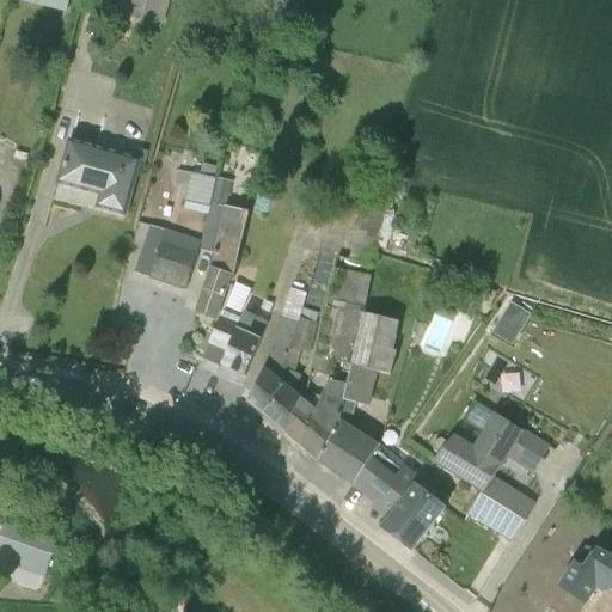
[(10,0),(66,13),(68,0),(10,0)]
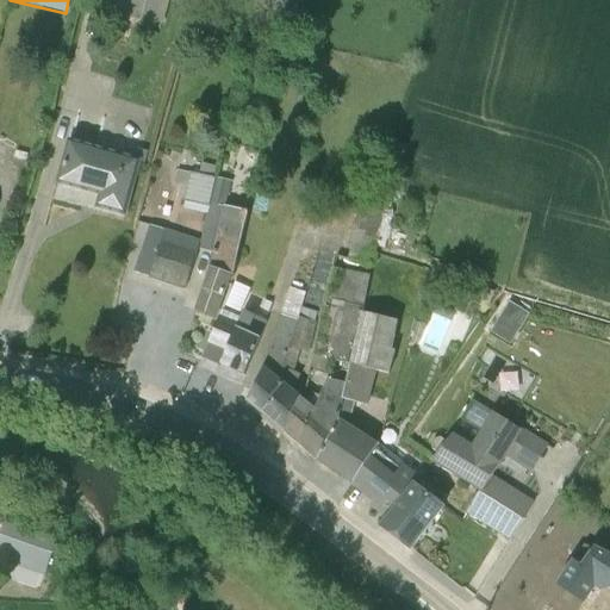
[(110,0),(107,12),(162,26),(169,0),(110,0)]
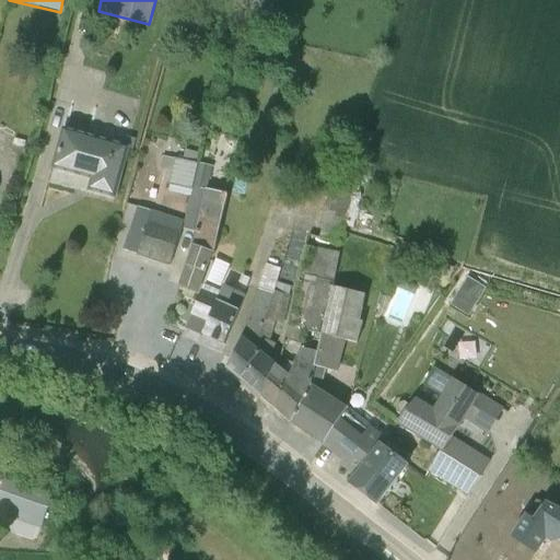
[(129,147),(61,128),(50,168),(89,178),(86,191),(115,199),(129,147)]
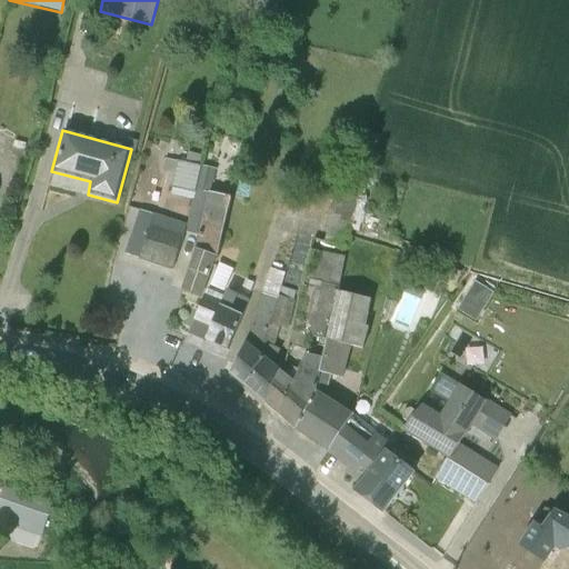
[(193,199),(201,166),(203,157),(187,152),(185,162),(177,160),(177,161),(165,159),(161,171),(173,175),(171,187),(172,187),(171,195),(193,199)]
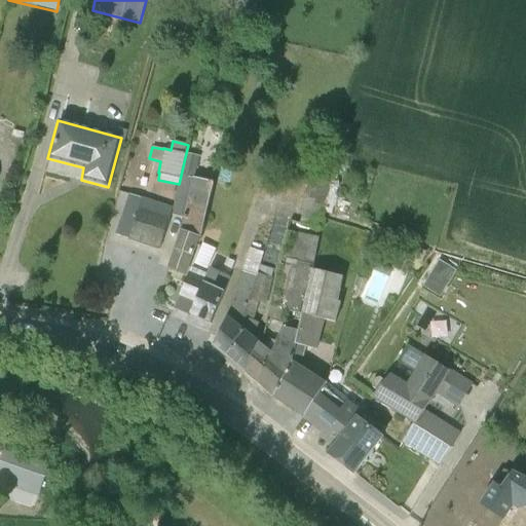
[(200,237),(214,182),(194,178),(199,157),(187,154),(186,153),(179,184),(175,208),(173,216),(183,218),(181,233),(167,268),(185,274),(189,265),(200,237)]
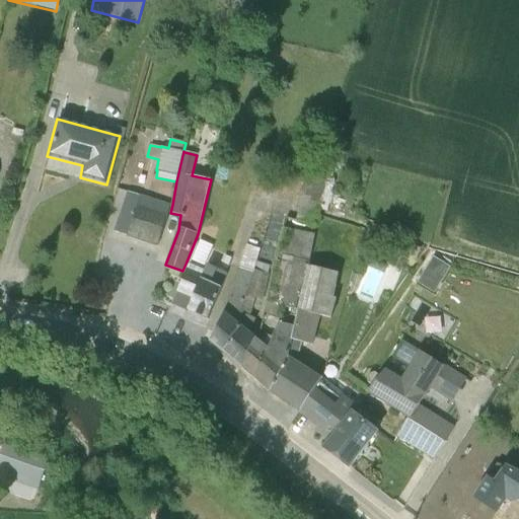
[(305,172),(295,220),(316,225),(318,214),(326,177),(305,172)]
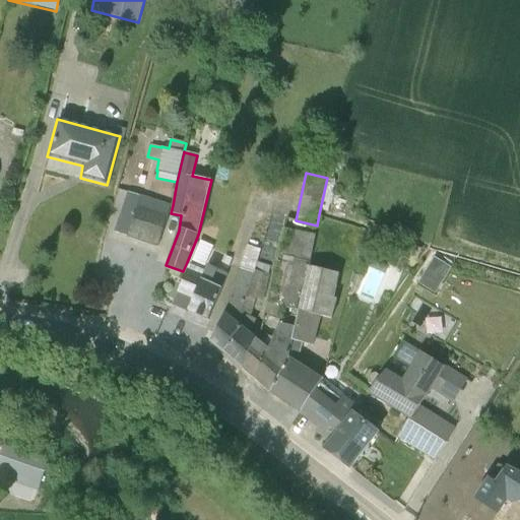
[(169,212),(171,205),(127,191),(115,233),(156,246),(169,212)]
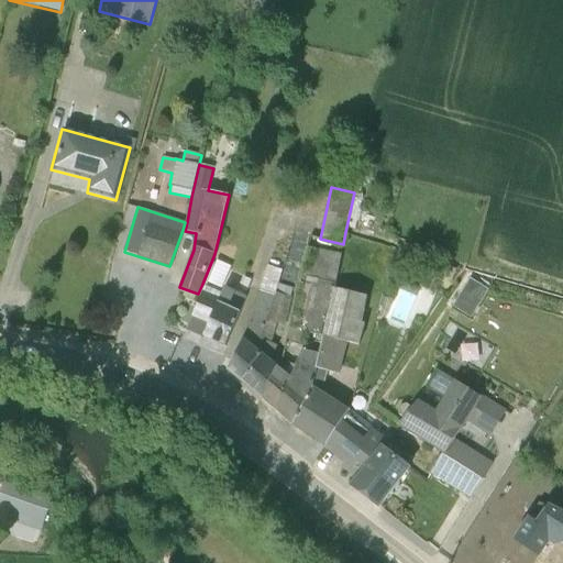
[(323,335),(334,288),(341,255),(308,247),(286,344),(306,348),(310,334),(323,335)]
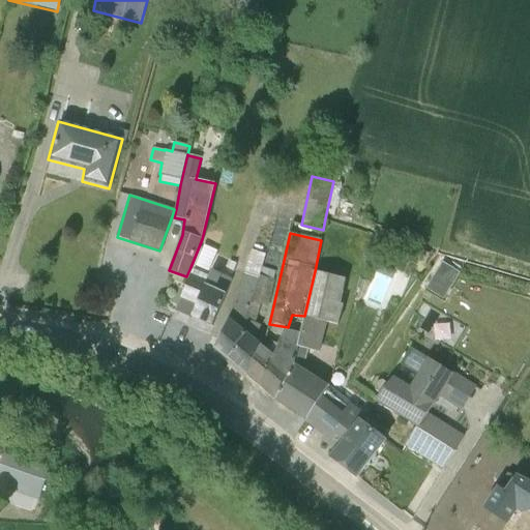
[(418,249),(411,265),(422,270),(430,255),(418,249)]
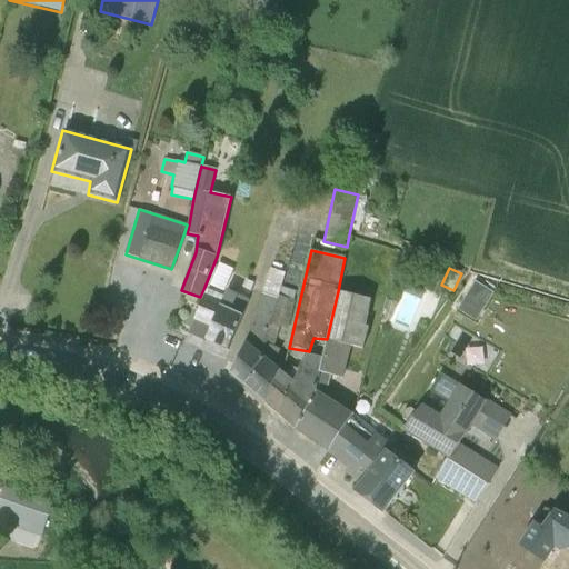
[(241,343),(230,373),(247,388),(265,357),(259,352),(281,286),(286,275),(270,269),(241,343)]
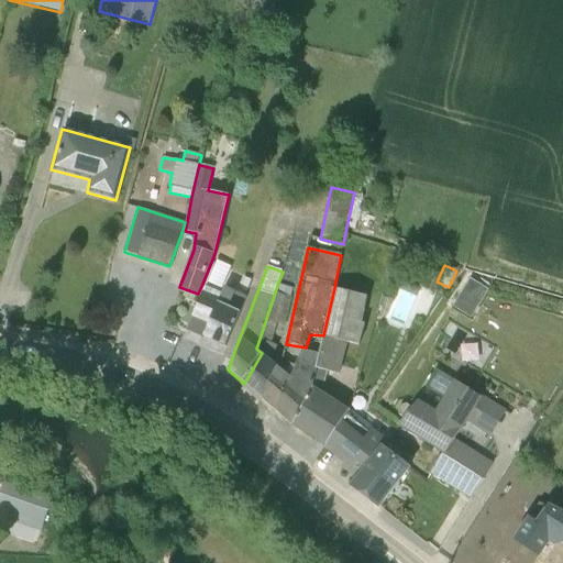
[(392,267),(384,285),(417,298),(423,280),(392,267)]
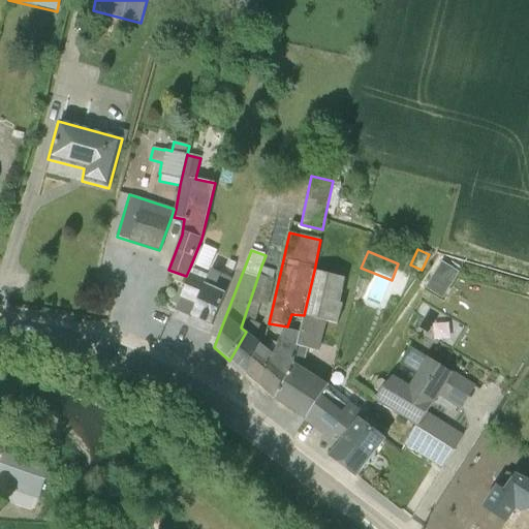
[(442,262),(426,287),(443,299),(459,274),(442,262)]
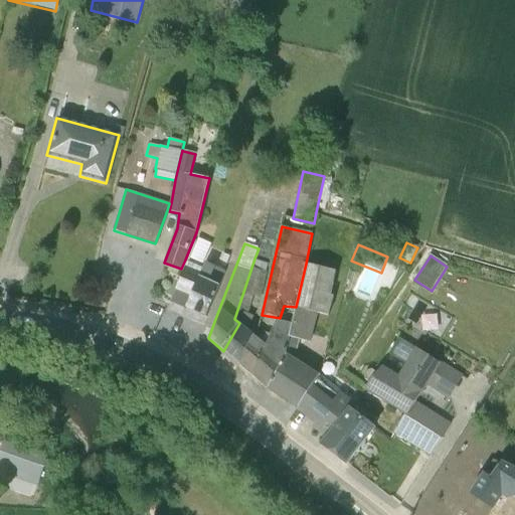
[(254,336),(246,330),(253,316),(247,314),(253,295),(261,297),(267,272),(265,271),(268,263),(254,259),(234,319),(239,323),(223,351),(240,364),(254,336)]
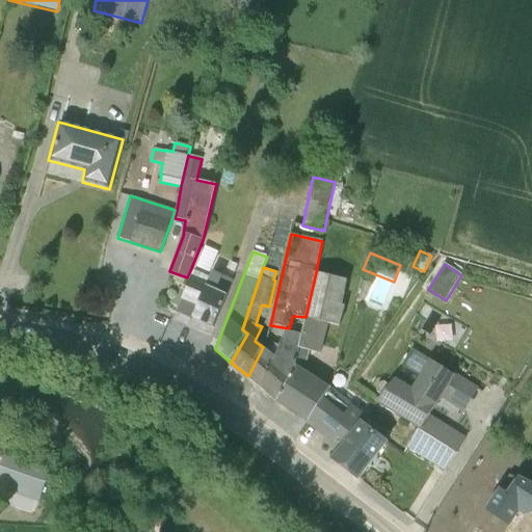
[(178,306),(176,312),(190,318),(212,328),(233,281),(212,271),(210,276),(193,270),(178,306)]
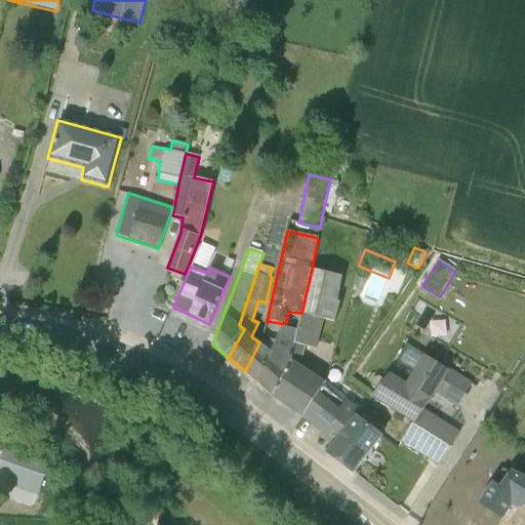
[(312,269),(301,313),(301,315),(323,320),(335,323),(339,303),(337,301),(342,276),(312,269)]
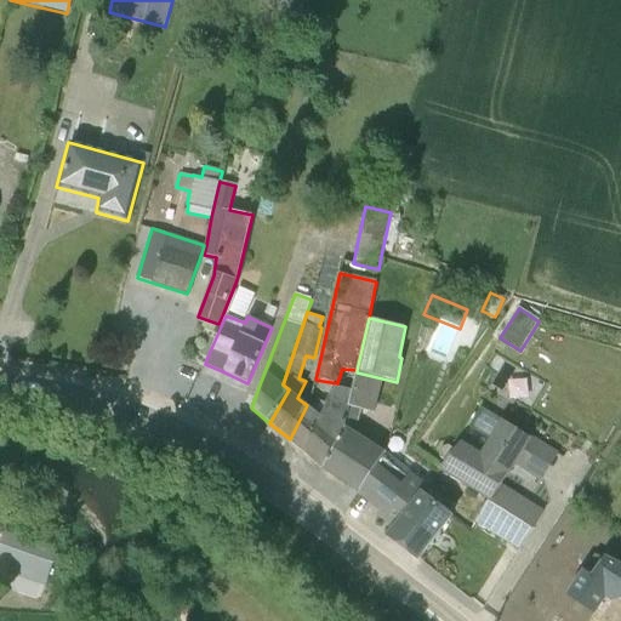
[(323,468),(359,493),(382,460),(387,454),(354,433),(360,411),(374,415),(382,379),(357,372),(352,392),(346,429),(323,468)]
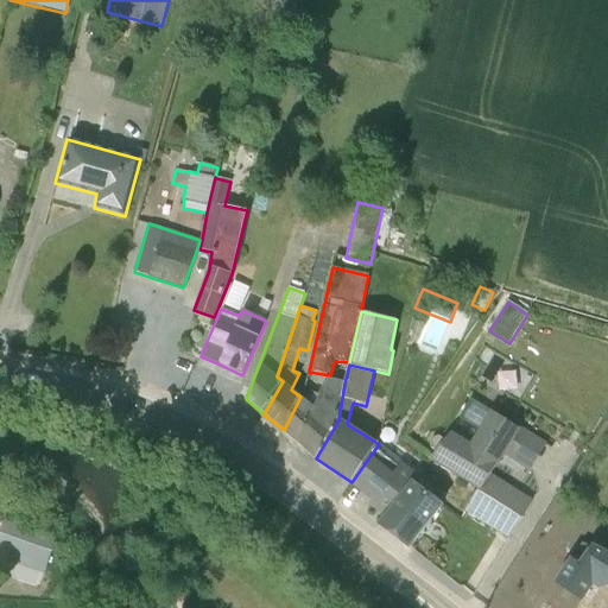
[(327,378),(314,409),(301,397),(284,430),(284,431),(316,458),(339,420),(344,384),(329,379),(327,378)]
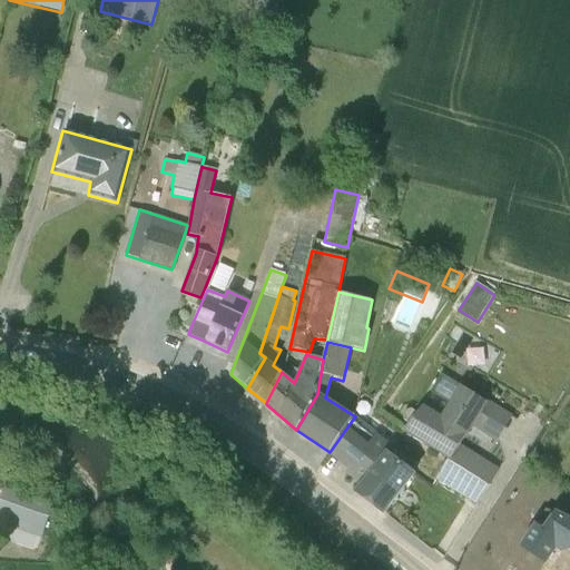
[(408,424),(403,432),(489,485),(499,469),(461,444),(471,429),(497,440),(512,414),(441,374),(430,393),(449,404),(441,416),(422,404),(416,412),(412,411),(406,411),(403,415),(408,424)]
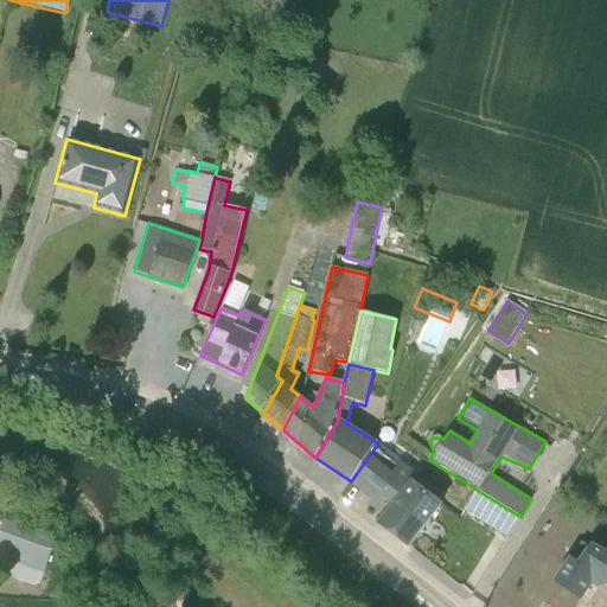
[(379,524),(408,547),(441,503),(415,483),(420,475),(400,461),(396,466),(374,449),(351,481),(372,499),(370,503),(387,515),(379,524)]
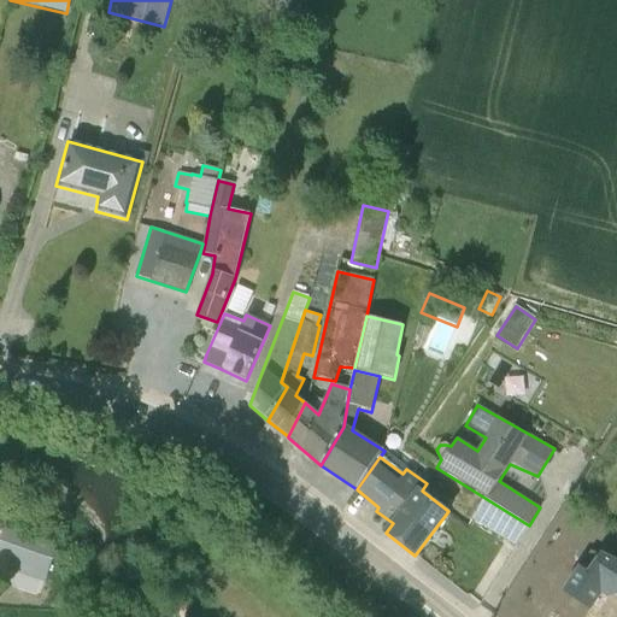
[(1,528),(0,534),(0,568),(46,582),(57,547),(1,528)]
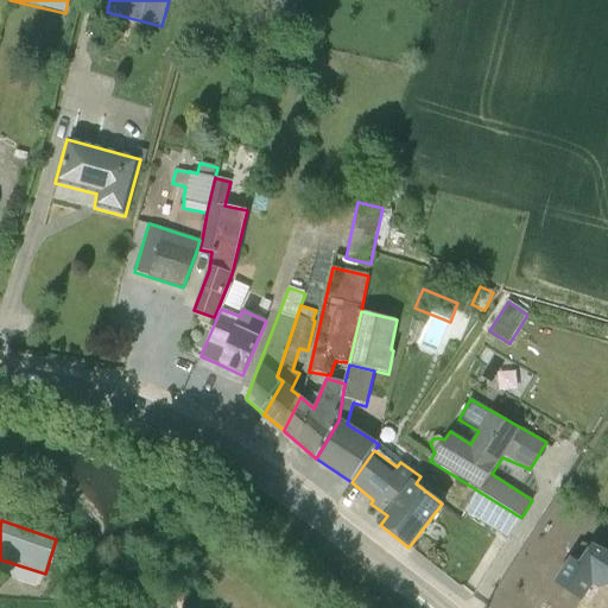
[(607,586),(607,555),(584,544),(557,583),(582,601),(593,584),(599,588),(607,586)]
